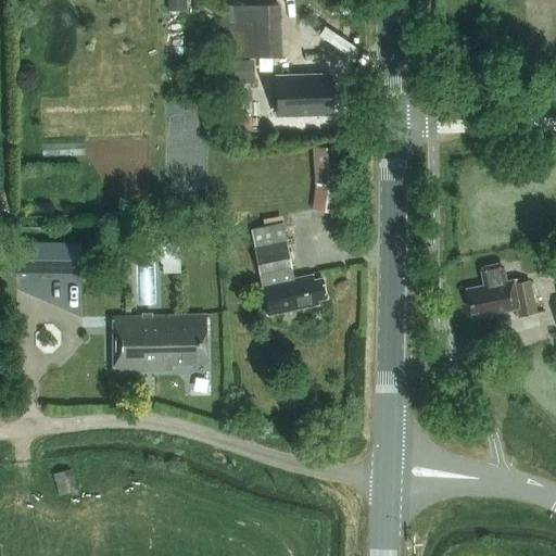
[(186,11),(186,0),(167,0),(168,11),(186,11)]
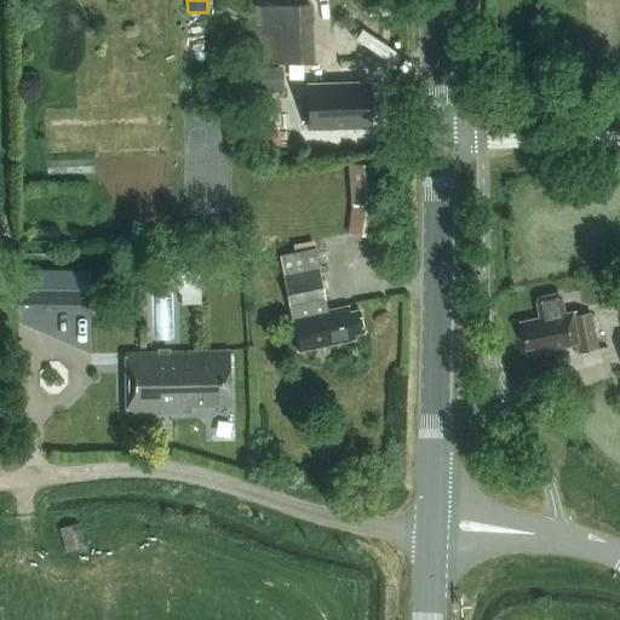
[(316,58),(313,3),(247,7),(251,62),(316,58)]
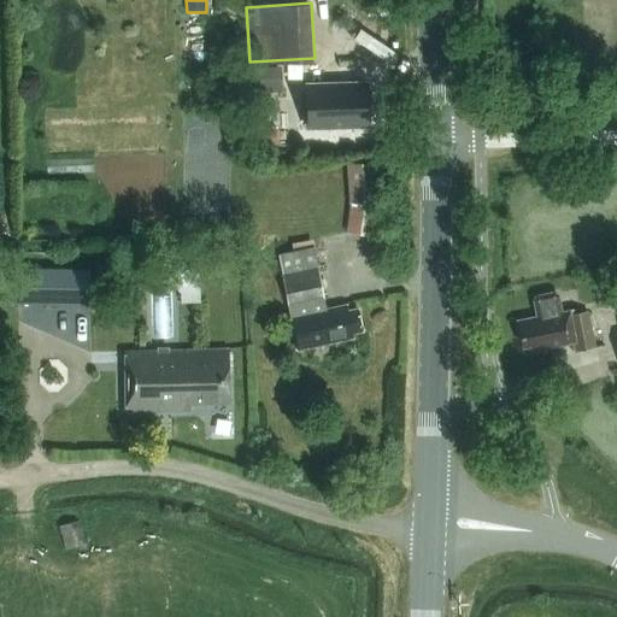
[(253,93),(282,92),(281,66),(253,66),(253,93)]
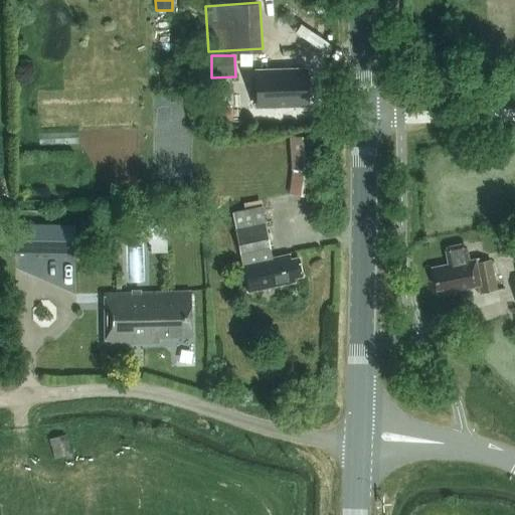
[(309,69),(259,71),(260,108),(310,106),(309,69)]
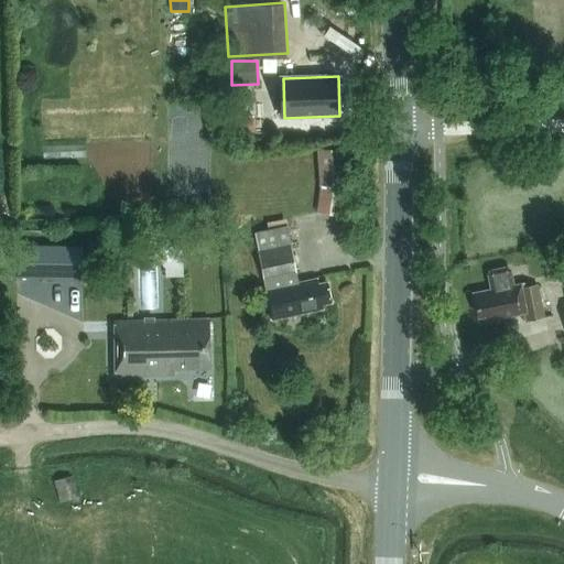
[(345,147),(316,150),(320,186),(316,213),(344,216),(347,184),(345,147)]
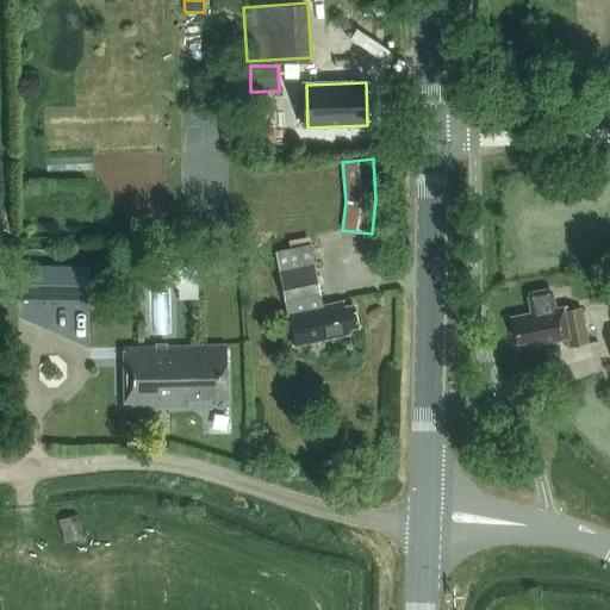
[(342,302),(322,305),(309,237),(288,241),(290,248),(274,250),(293,346),(348,334),(348,329),(358,327),(353,305),(343,307),(342,302)]
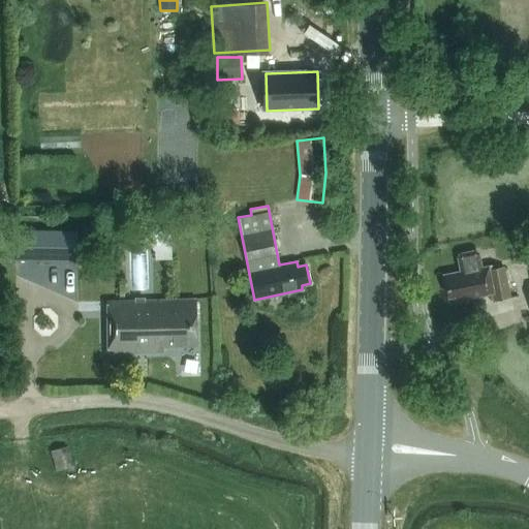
[(76,260),(78,235),(13,234),(13,259),(76,260)]
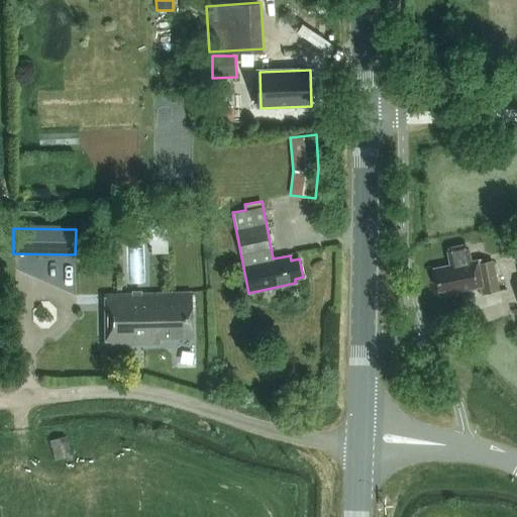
[(471,267),(470,263),(467,247),(463,245),(449,248),(447,251),(450,267),(433,270),(437,290),(445,288),(446,293),(467,289),(467,291),(481,288),(482,295),(498,292),(492,262),(476,265),(477,265),(471,267)]
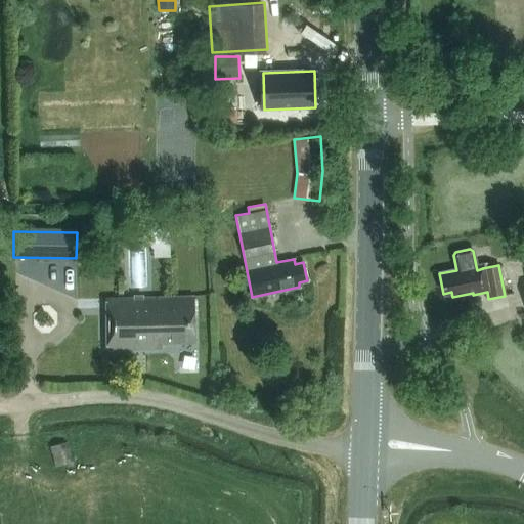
[(192,297),(170,297),(113,298),(113,347),(160,347),(160,342),(193,342),(192,297)]
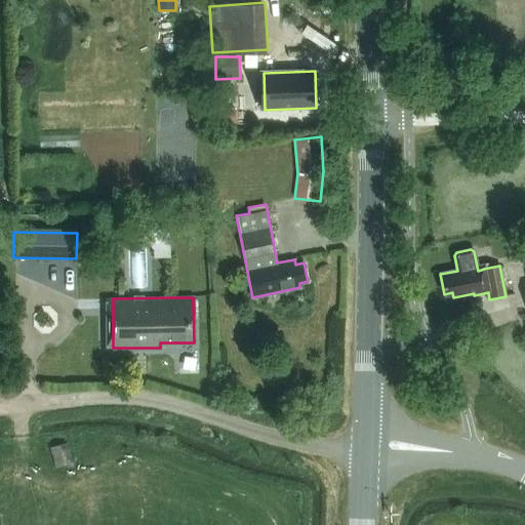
[(50,447),(55,467),(71,462),(66,443),(50,447)]
